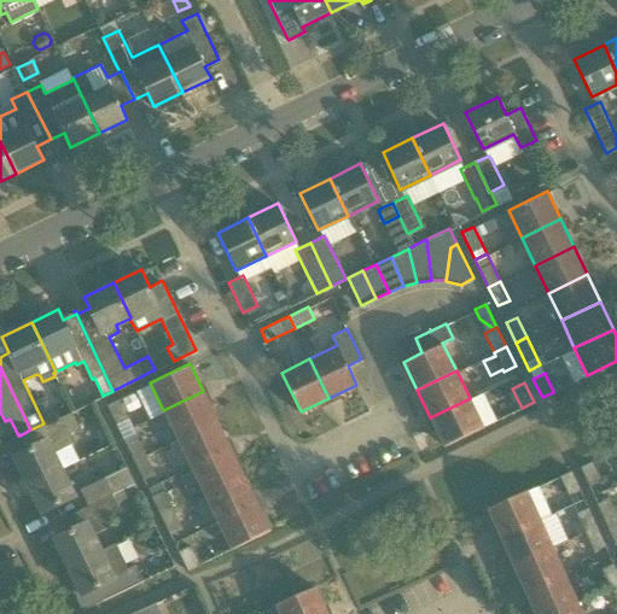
[(203,391),(163,410),(176,438),(216,419),(203,391)]
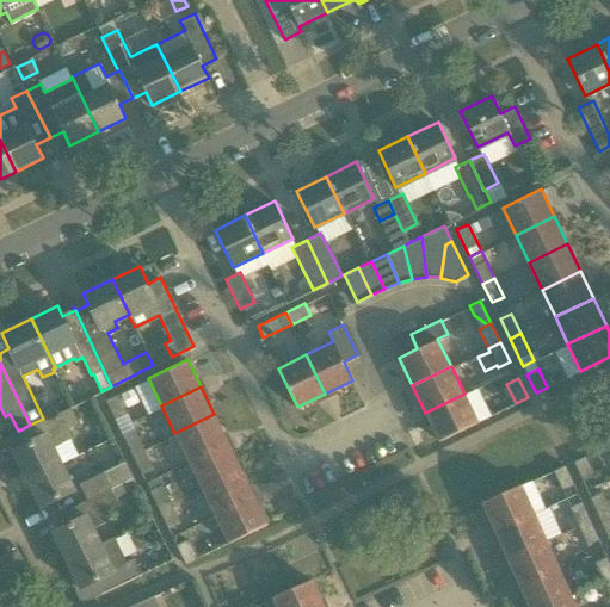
[(128,420),(124,413),(127,412),(117,394),(105,400),(118,425),(128,420)]
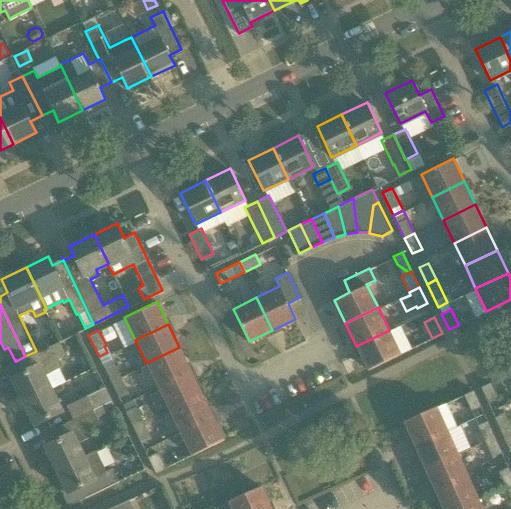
[(389,330),(356,346),(367,369),(400,353),(389,330)]
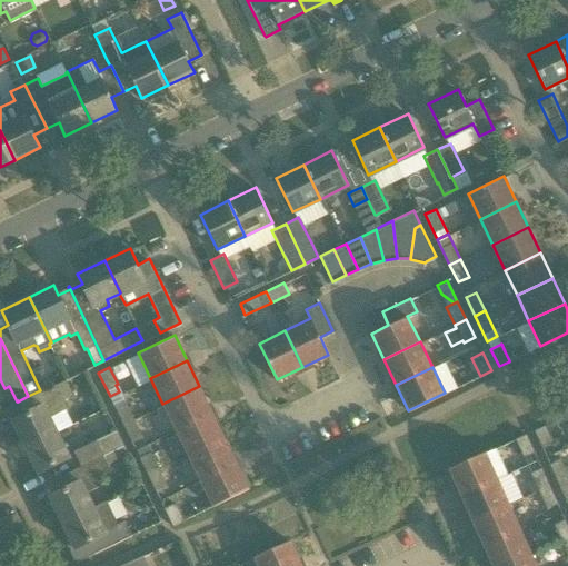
[(12,419),(25,445),(57,429),(50,416),(68,407),(63,398),(73,394),(66,378),(40,390),(28,396),(18,401),(23,414),(12,419)]
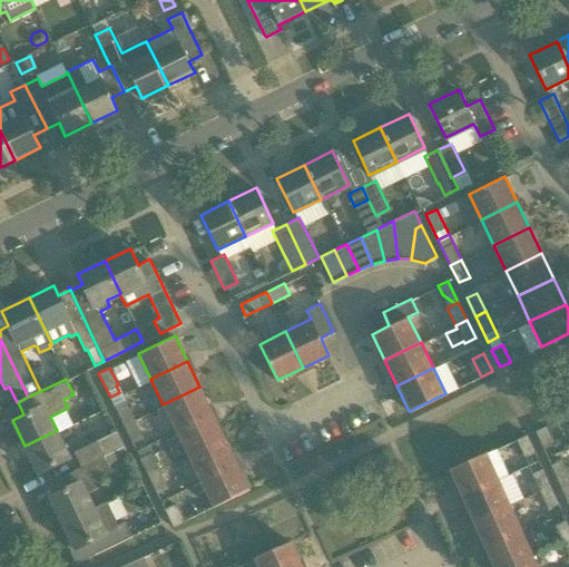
[(199,387),(163,404),(176,430),(212,412),(199,387)]
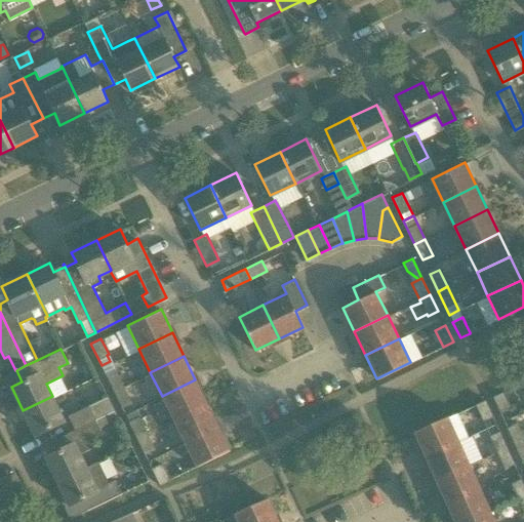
[(114,390),(124,385),(123,384),(130,380),(123,365),(106,374),(114,390)]
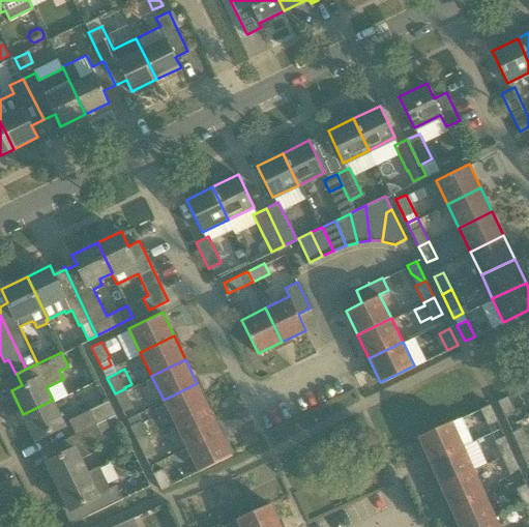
[(175,423),(208,407),(197,383),(164,400),(175,423)]
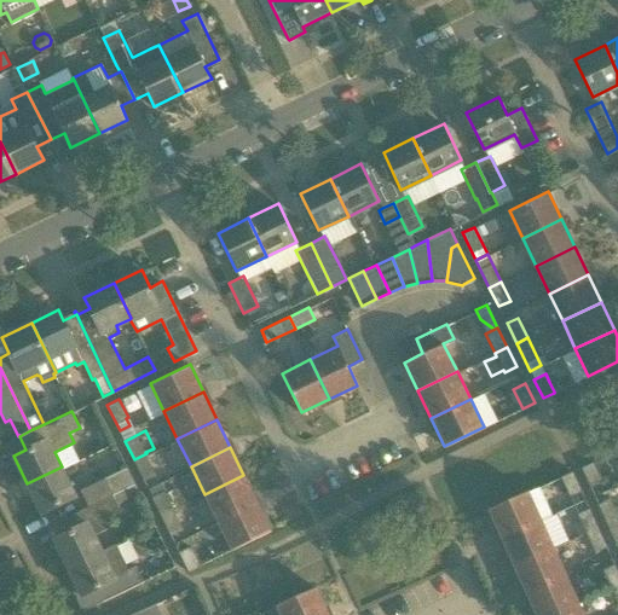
[(146,453),(134,459),(143,479),(155,473),(146,453)]
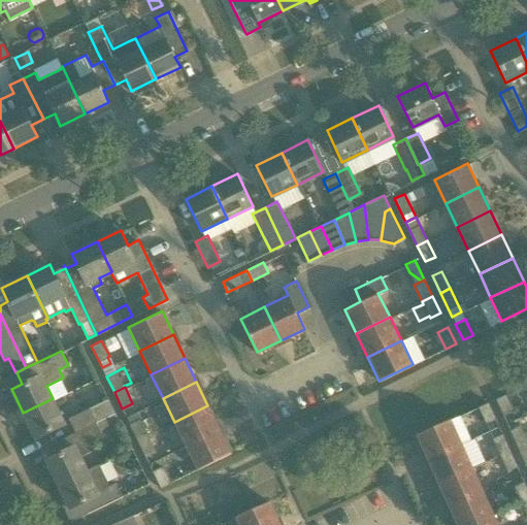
[(495,398),(502,415),(513,409),(505,393),(495,398)]
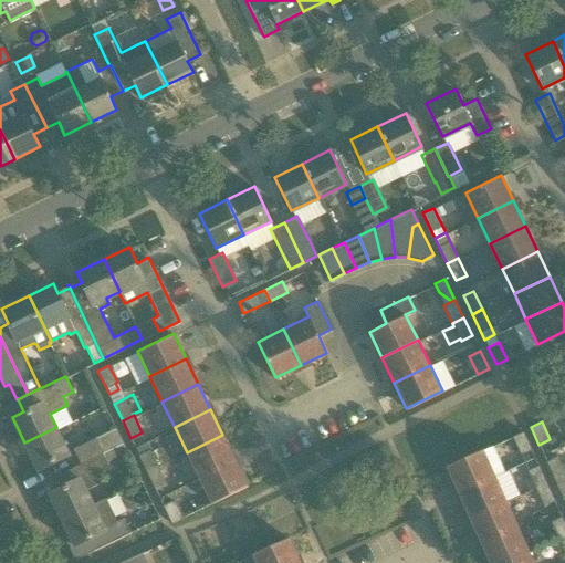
[(56,427),(24,442),(38,469),(69,454),(56,427)]
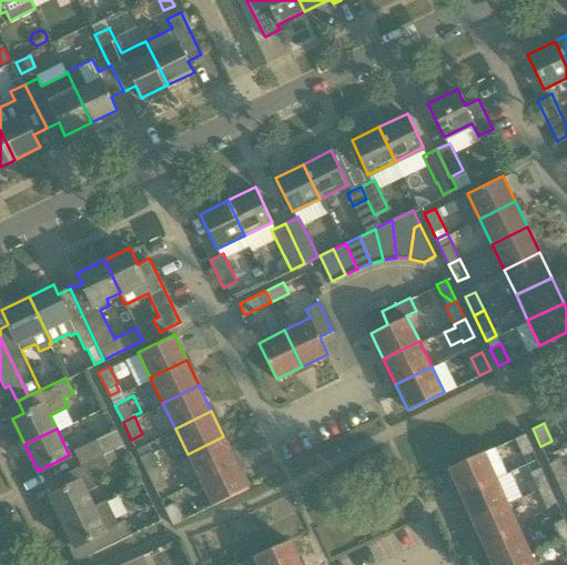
[(73,450),(80,463),(102,453),(123,443),(115,429),(73,450)]
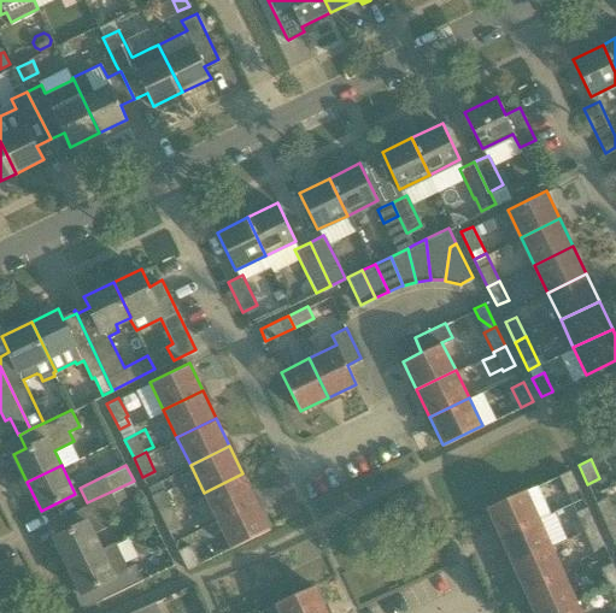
[(558,475),(567,494),(579,488),(570,469),(558,475)]
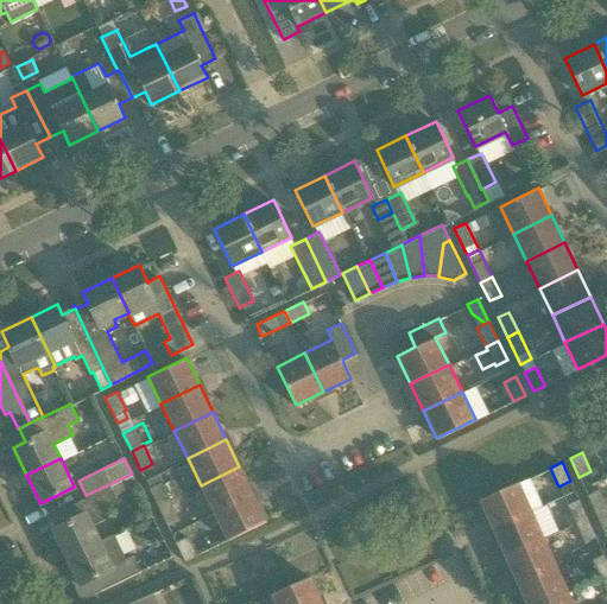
[(214,512),(253,494),(239,466),(201,485),(214,512)]
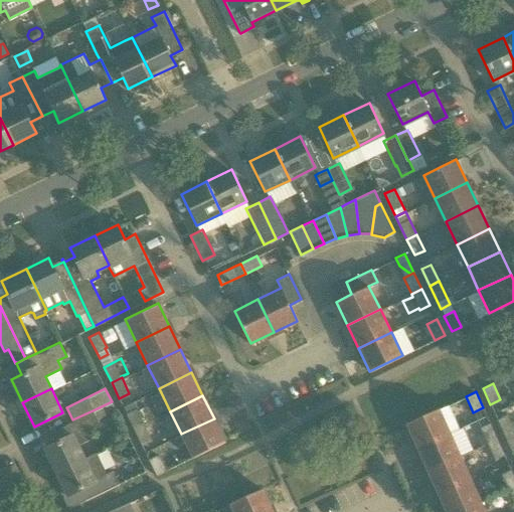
[(144,423),(136,408),(136,407),(126,412),(134,429),(144,423)]
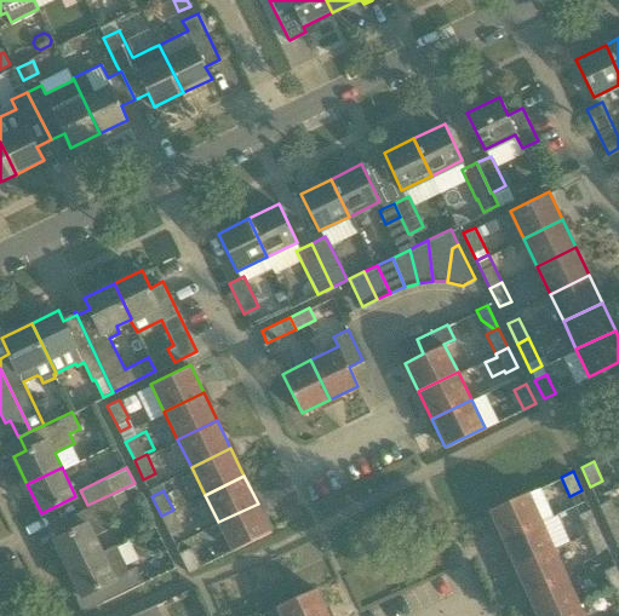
[(542,519),(528,491),(488,510),(502,537),(542,519)]
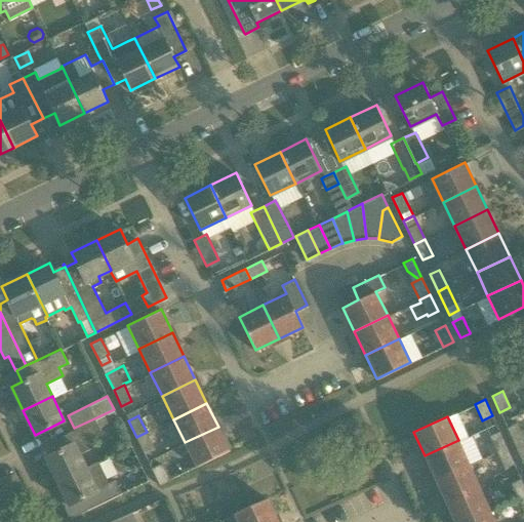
[(54,438),(59,449),(45,456),(56,480),(85,466),(79,452),(96,444),(92,437),(102,433),(94,418),(74,428),(74,429),(54,438)]
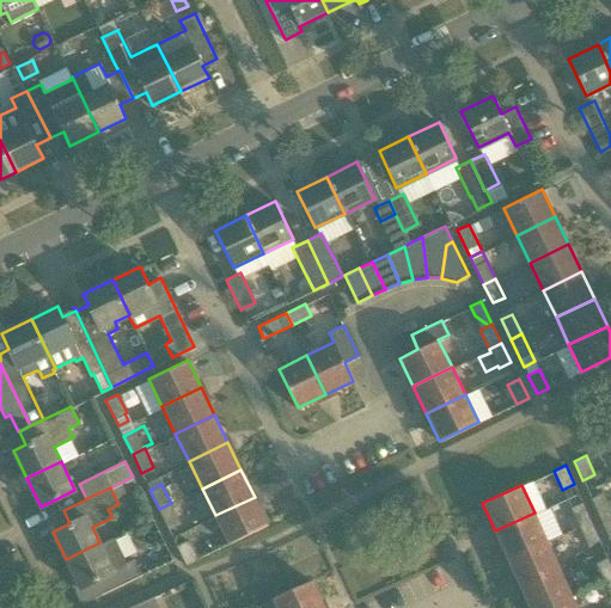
[(599,516),(610,511),(602,492),(591,497),(599,516)]
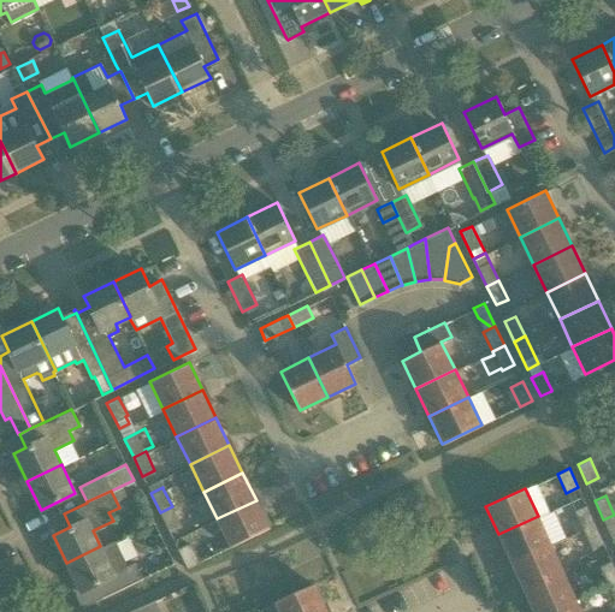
[(270,528),(256,500),(217,518),(230,546),(270,528)]
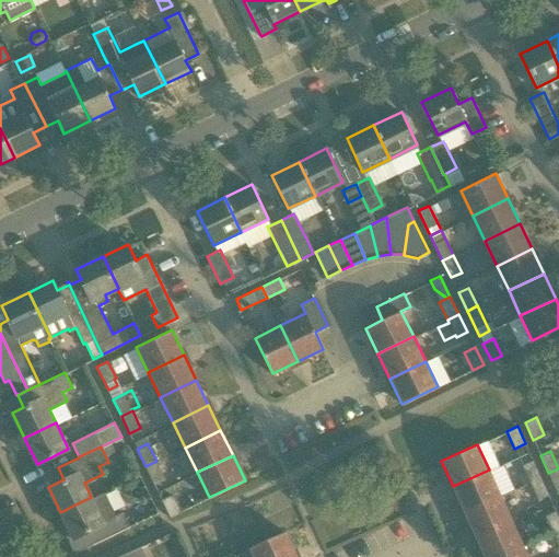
[(533,460),(522,464),(530,482),(540,476),(533,460)]
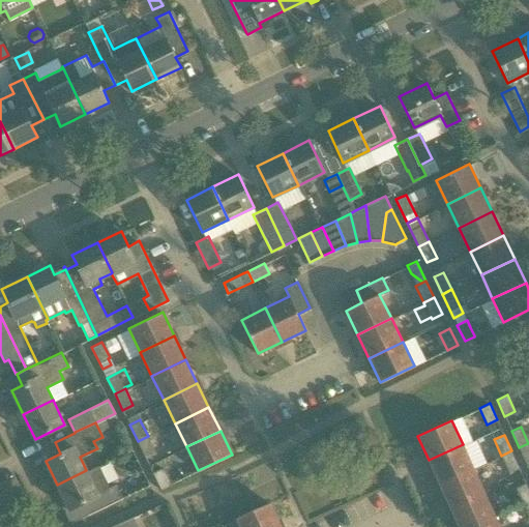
[(138,441),(145,457),(155,452),(148,436),(138,441)]
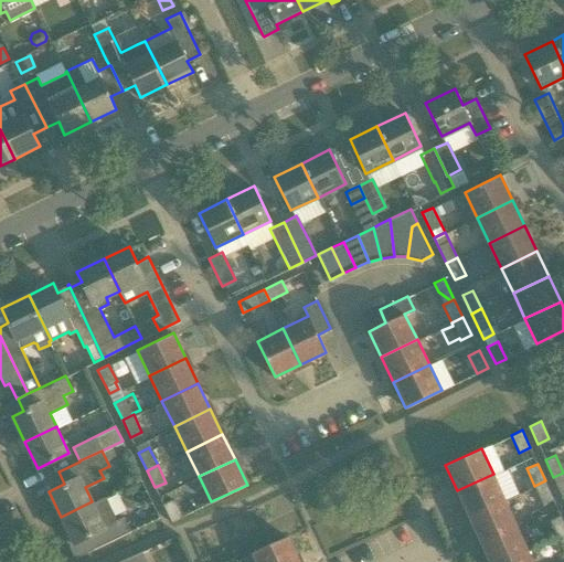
[(553,477),(562,495),(563,492),(563,473),(553,477)]
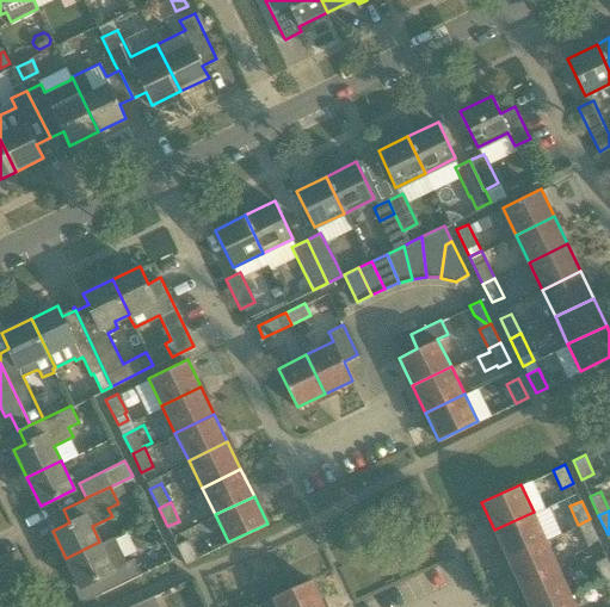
[(506,557),(546,539),(534,512),(494,530),(506,557)]
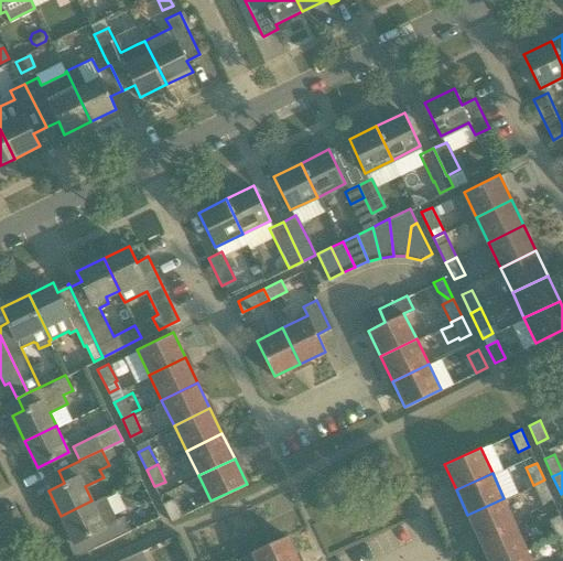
[(552,497),(544,479),(533,485),(541,503),(552,497)]
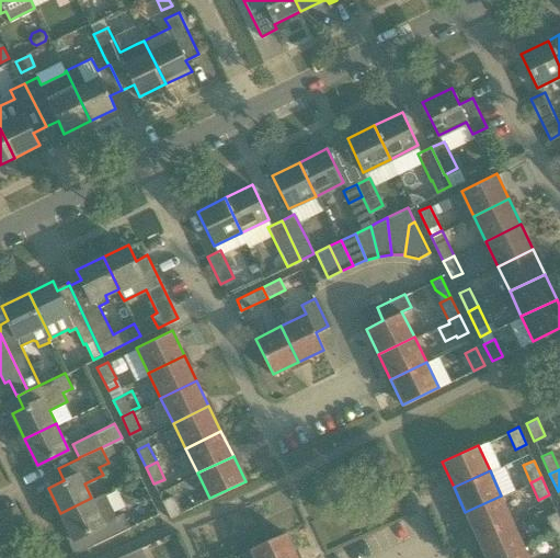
[(92,499),(91,498),(60,513),(72,538),(73,539),(87,533),(92,544),(129,526),(123,512),(116,515),(105,493),(92,499)]
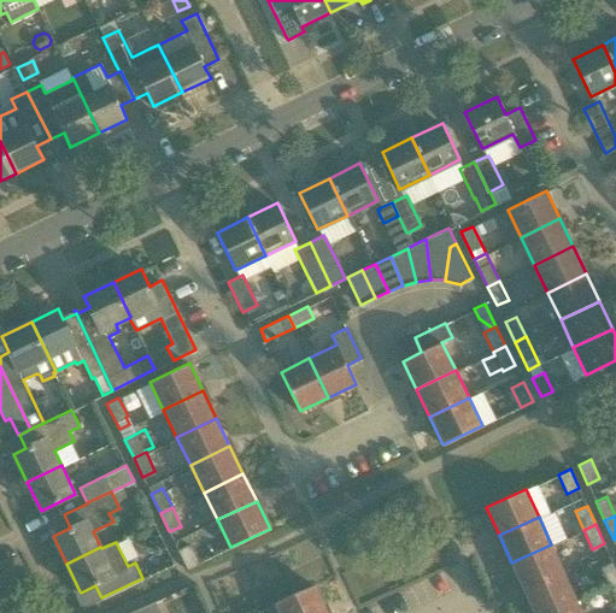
[(189,543),(177,549),(187,569),(199,563),(189,543)]
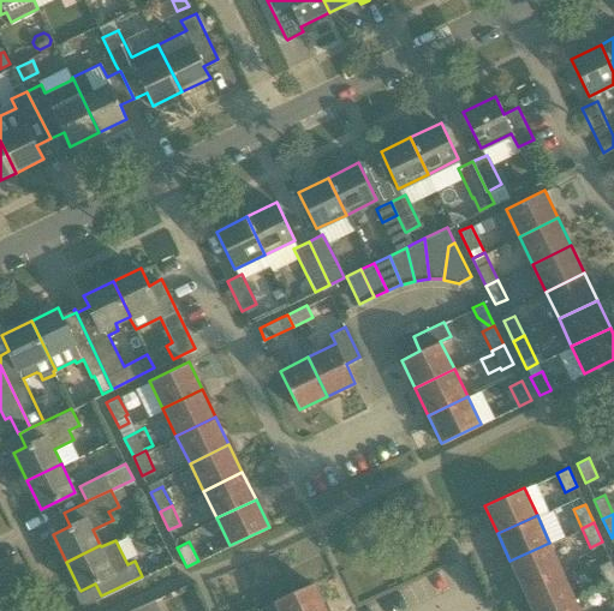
[(510,561),(523,588),(562,570),(549,543),(510,561)]
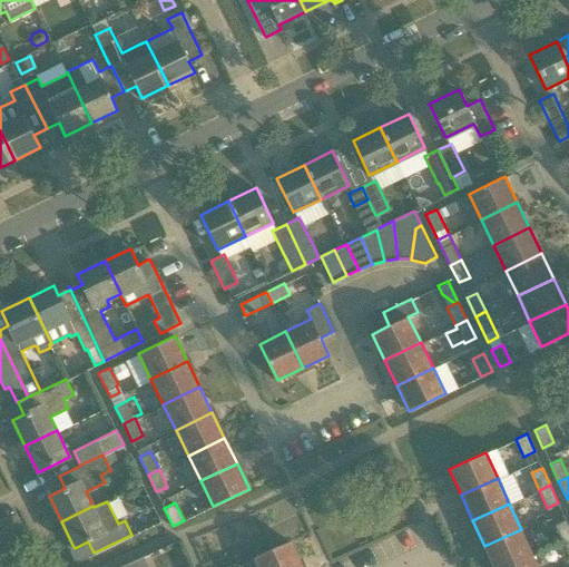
[(562,541),(568,538),(568,528),(565,519),(555,524),(562,541)]
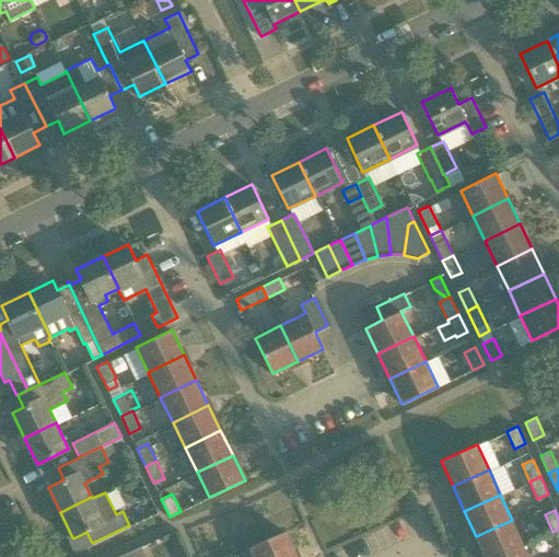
[(476,536),(485,556),(497,556),(523,545),(512,520),(476,536)]
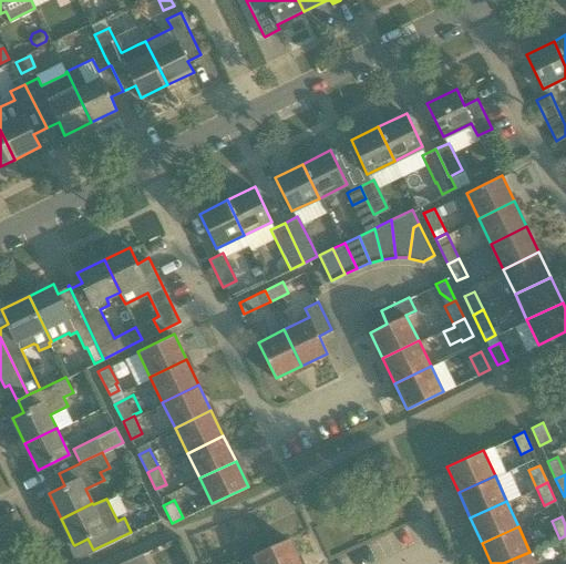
[(256,563),(299,563),(300,563),(289,537),(253,554),(256,563)]
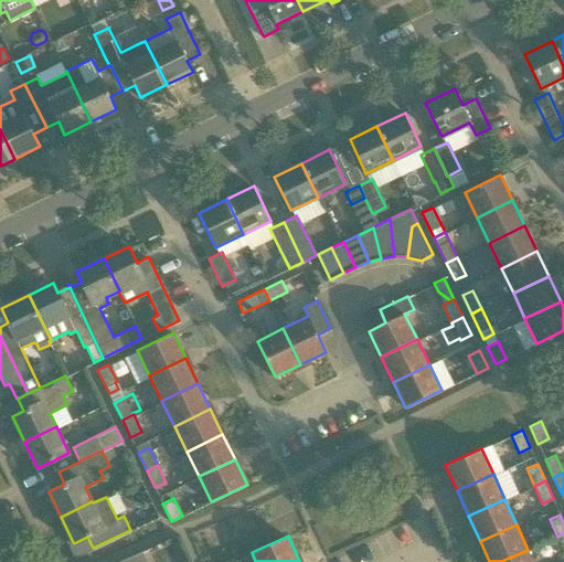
[(533,561),(528,550),(501,561),(533,561)]
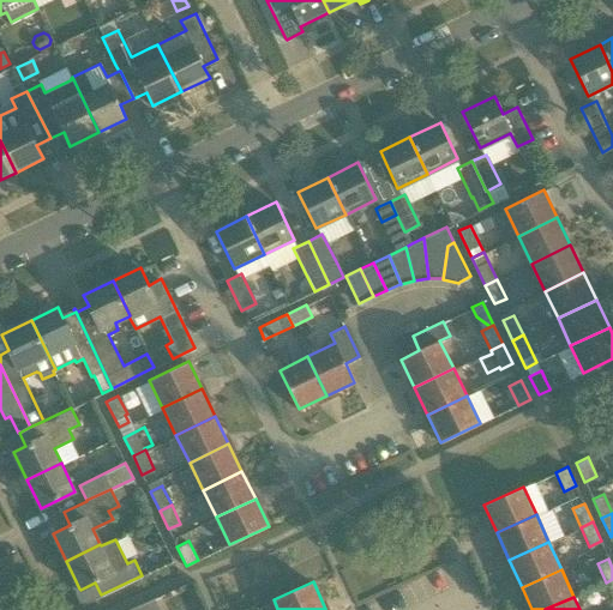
[(160,609),(154,598),(126,609),(160,609)]
